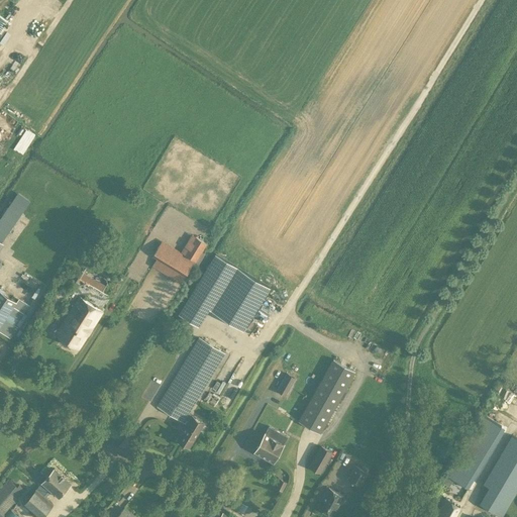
[(0,218),(0,239),(2,241),(20,215),(8,207),(0,218)]
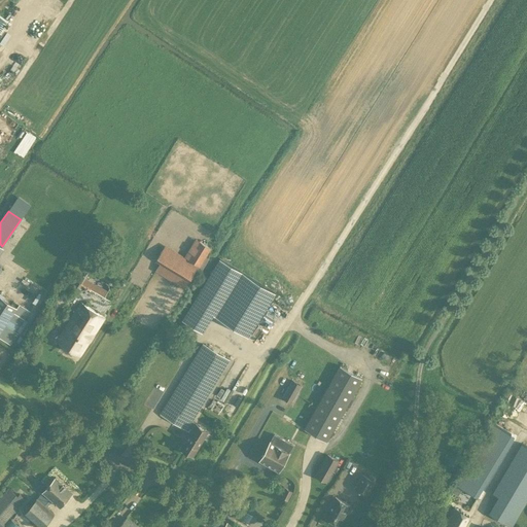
[(196,239),(184,256),(200,267),(211,248),(196,239)]
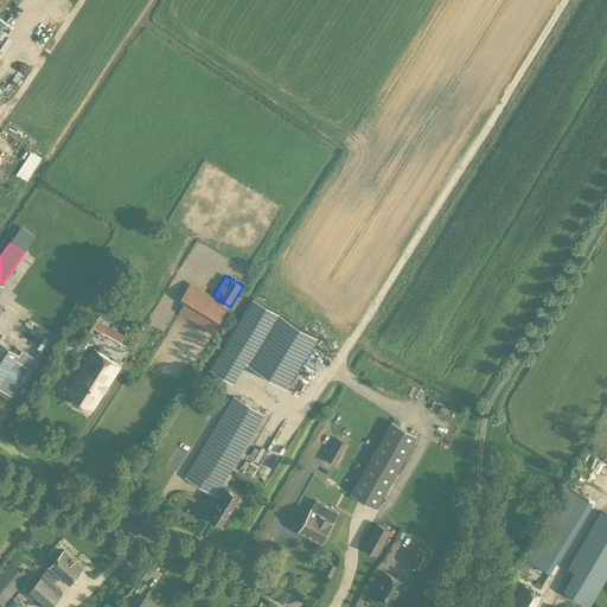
[(218,321),(227,310),(189,286),(180,299),(218,321)]
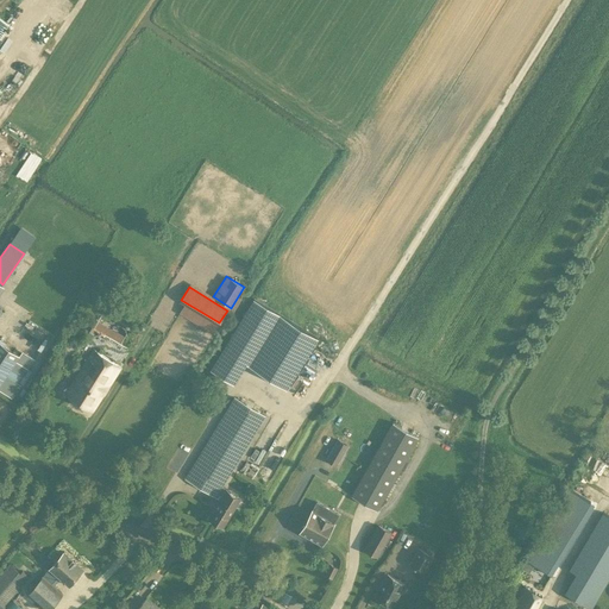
[(236,384),(249,365),(288,389),(319,338),(253,299),(211,369),(236,384)]
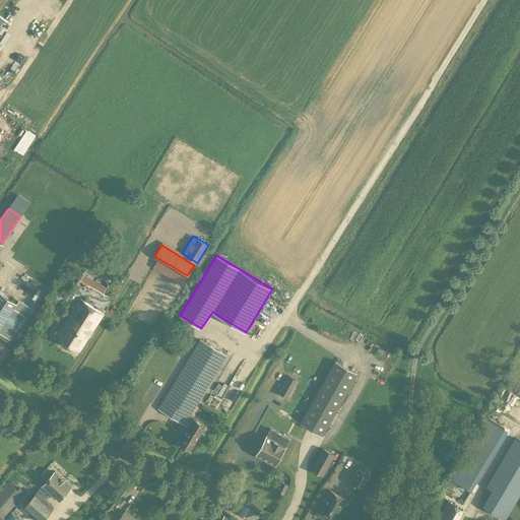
[(261,271),(258,276),(273,286),(276,281),(261,271)]
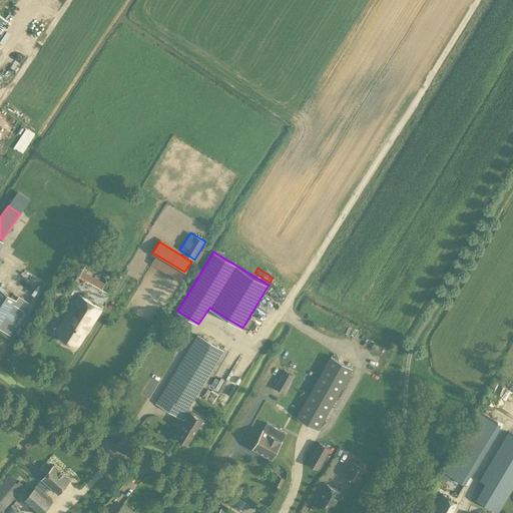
[(100,277),(99,279),(88,274),(85,280),(103,289),(107,280),(100,277)]
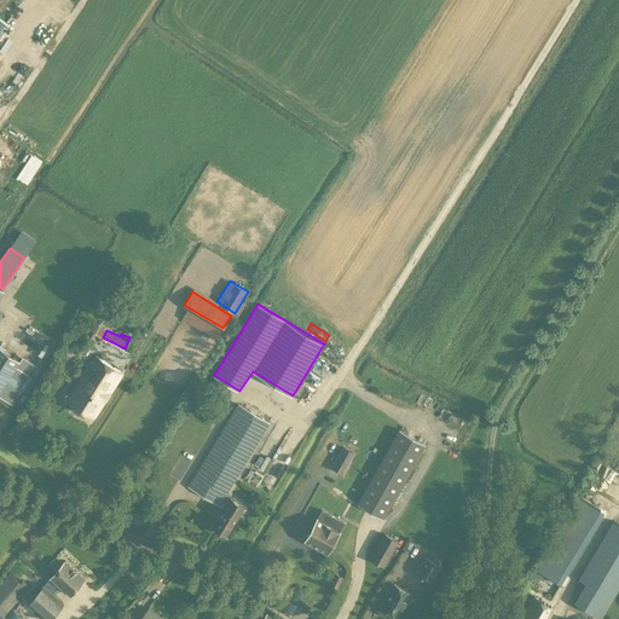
[(0,347),(0,395),(10,403),(19,389),(24,382),(33,370),(19,362),(21,362),(0,347)]
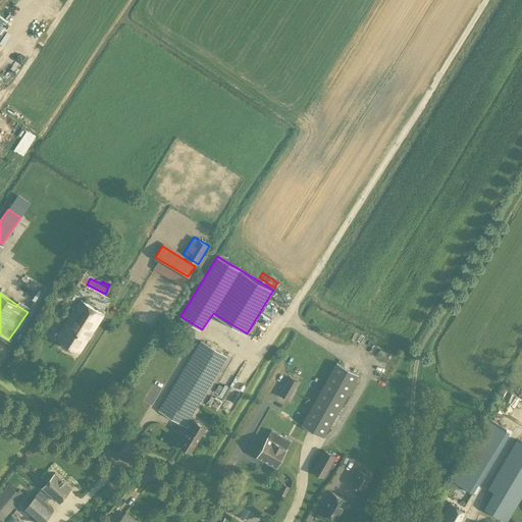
[(67,346),(92,307),(81,300),(56,338),(67,346)]
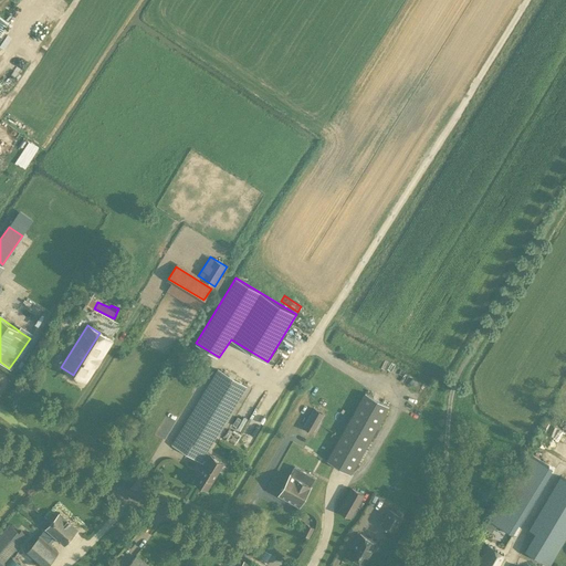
[(85,383),(112,341),(100,333),(73,375),(85,383)]
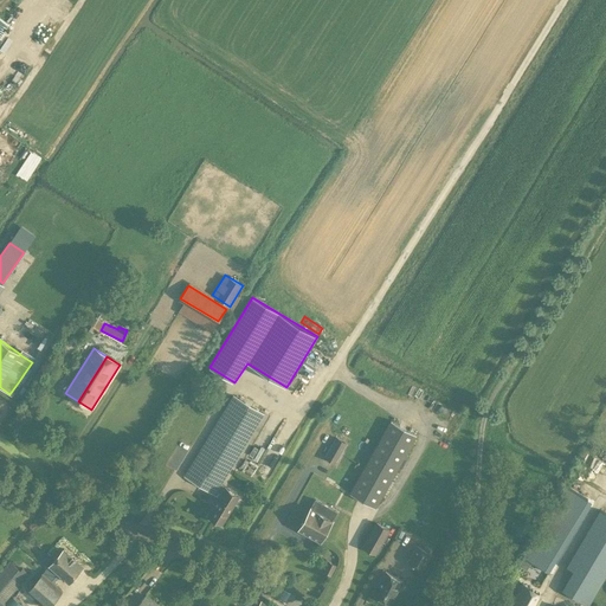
[(308,380),(313,375),(302,367),(298,371),(308,380)]
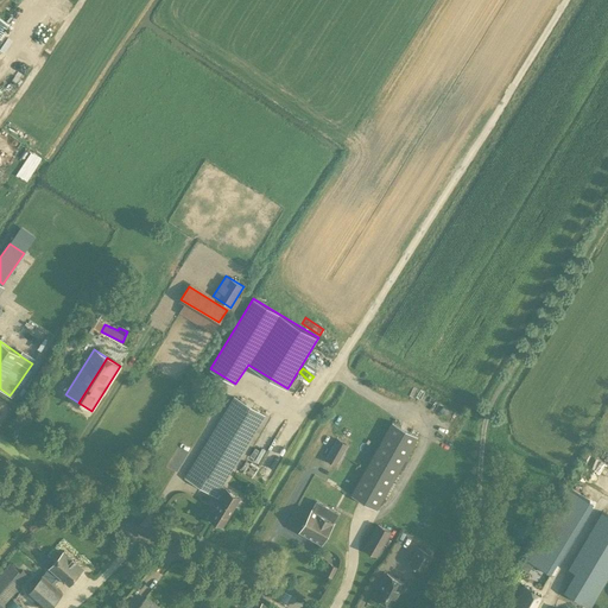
[(234,397),(185,477),(220,499),(209,517),(222,525),(240,496),(222,486),(265,416),(234,397)]
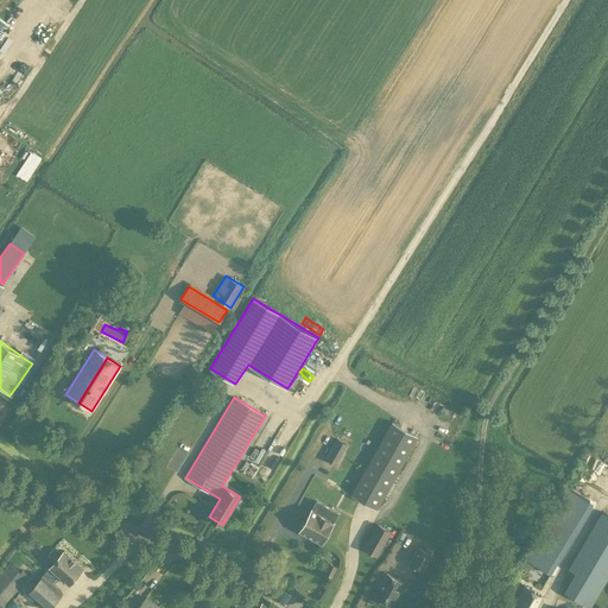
[(377,508),(418,436),(392,422),(352,494),(377,508)]
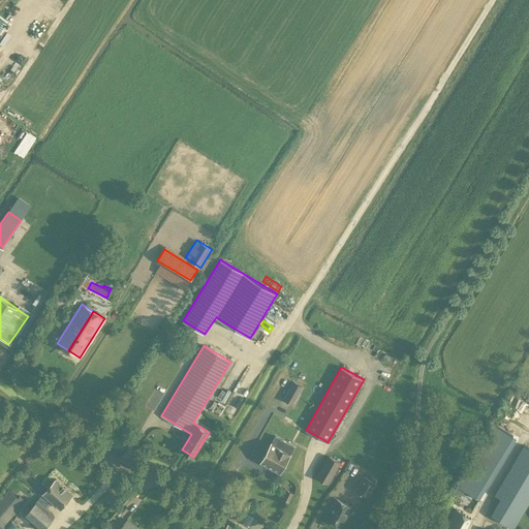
[(292,405),(303,387),(293,382),(283,400),(292,405)]
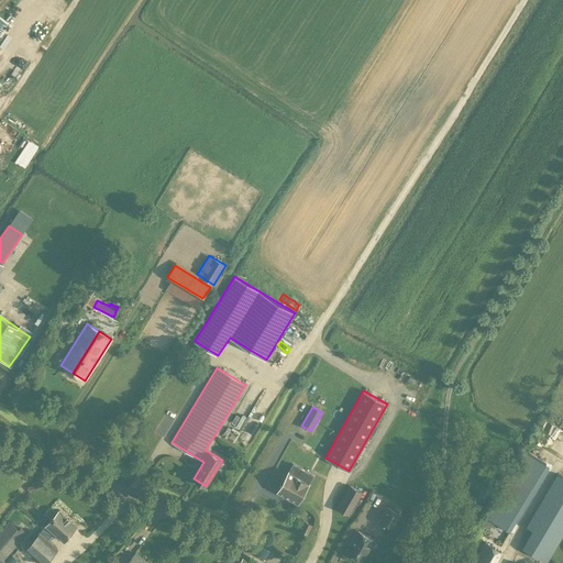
[(511,530),(544,460),(527,451),(494,521),(511,530)]
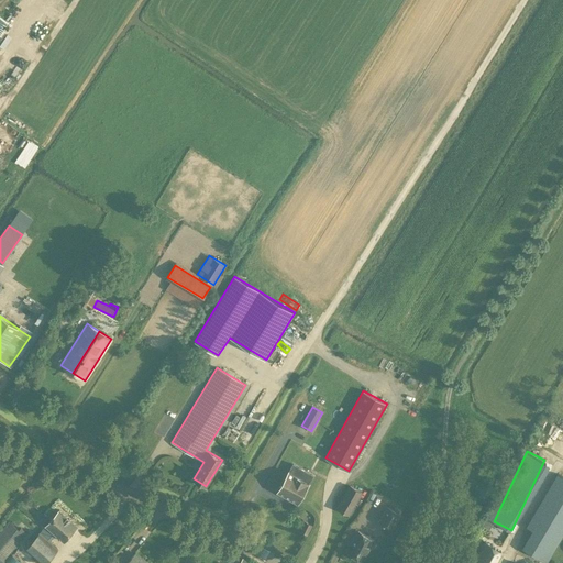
[(294,464),(284,482),(302,493),(312,475),(294,464)]
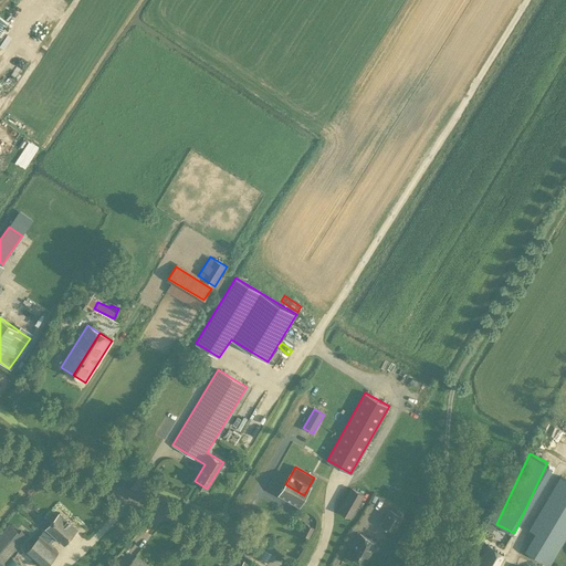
[(530,530),(535,533),(525,552),(548,565),(549,565),(561,547),(565,536),(565,479),(561,477),(530,530)]
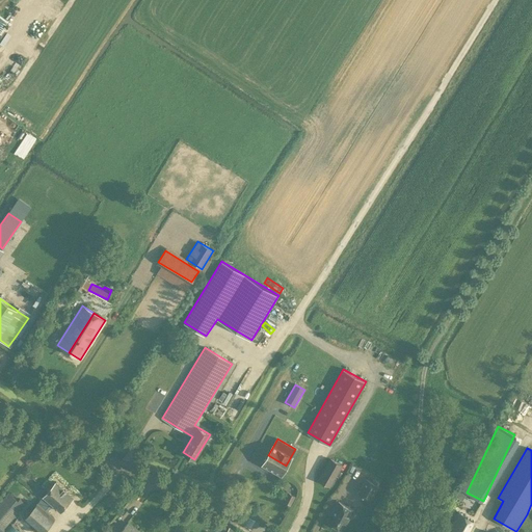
[(286,466),(268,455),(263,463),(281,474),(286,466)]
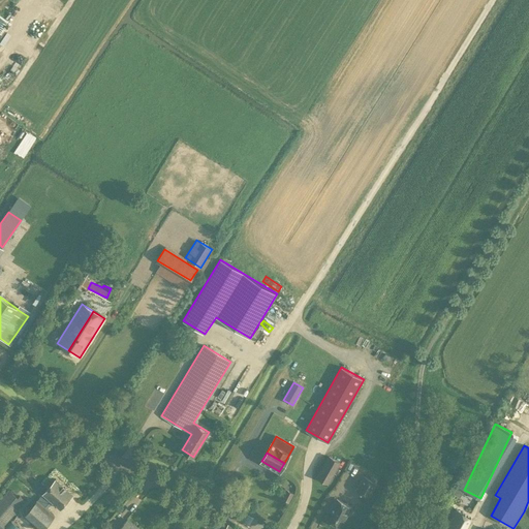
[(328,483),(339,463),(329,457),(317,477),(328,483)]
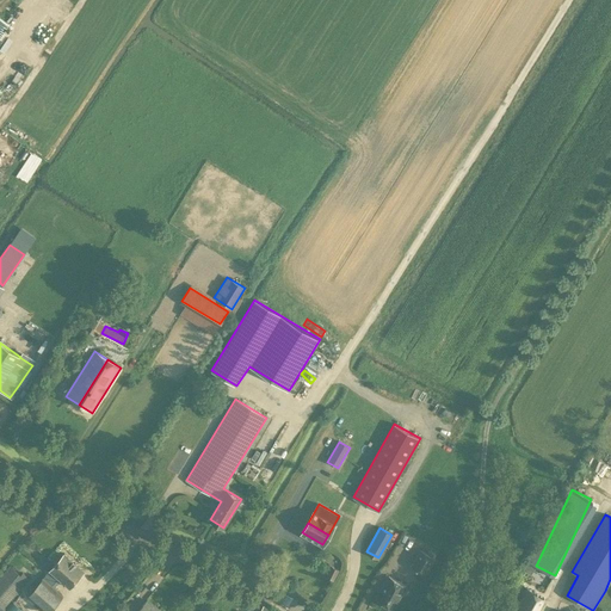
[(426,574),(434,557),(421,550),(412,566),(426,574)]
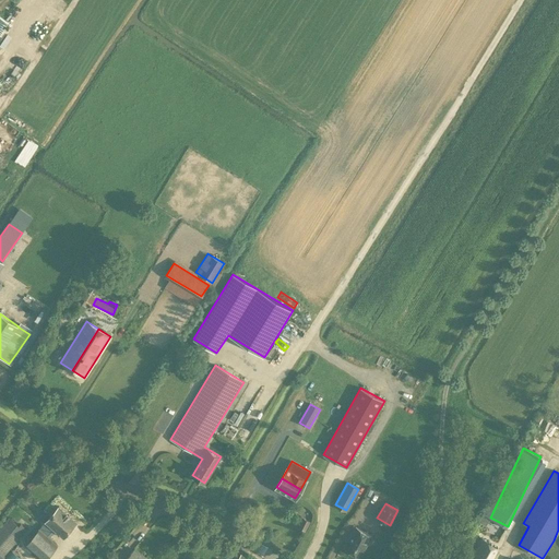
[(39,528),(25,545),(42,558),(44,558),(57,545),(49,537),(56,531),(63,537),(76,522),(59,507),(39,528)]
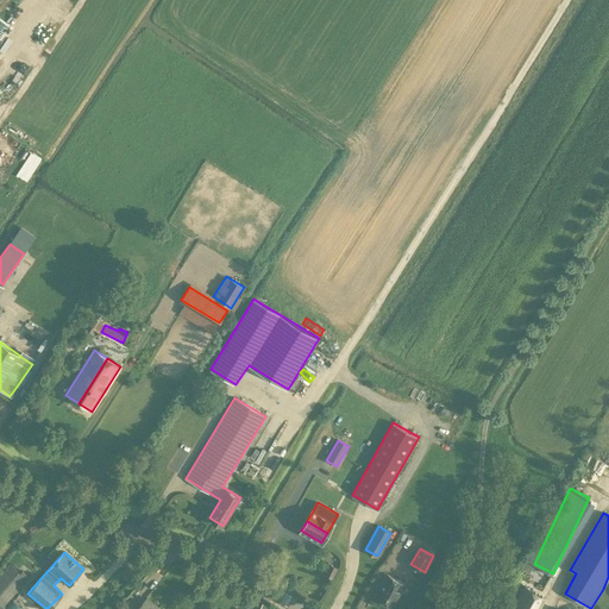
[(0,608),(30,577),(23,571),(20,573),(10,564),(0,575),(0,608)]
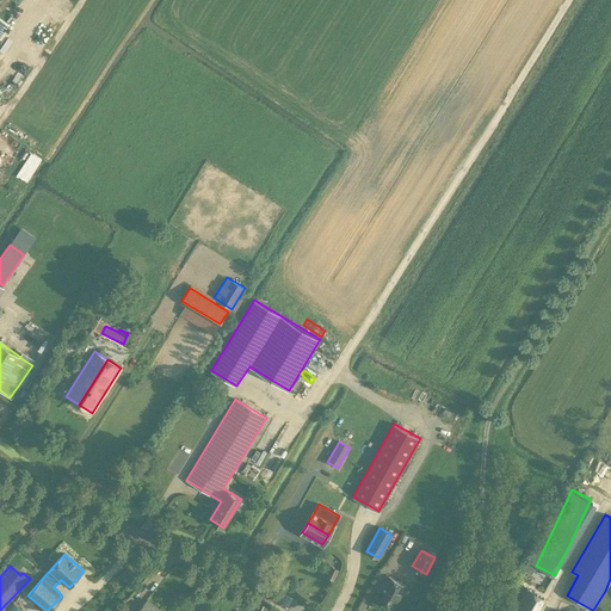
[(334,580),(339,569),(331,566),(326,576),(334,580)]
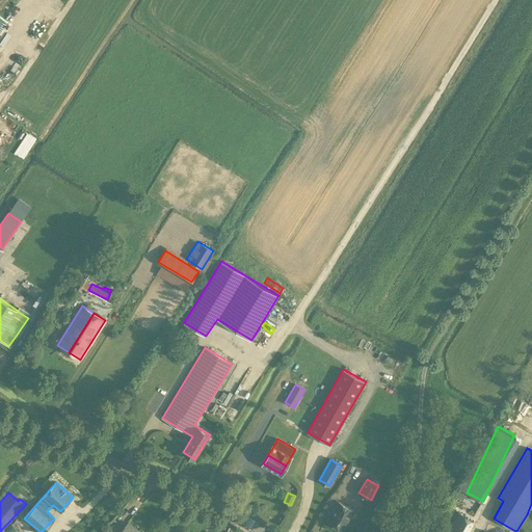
[(339,502),(327,522),(339,528),(343,530),(353,510),(350,508),(339,502)]
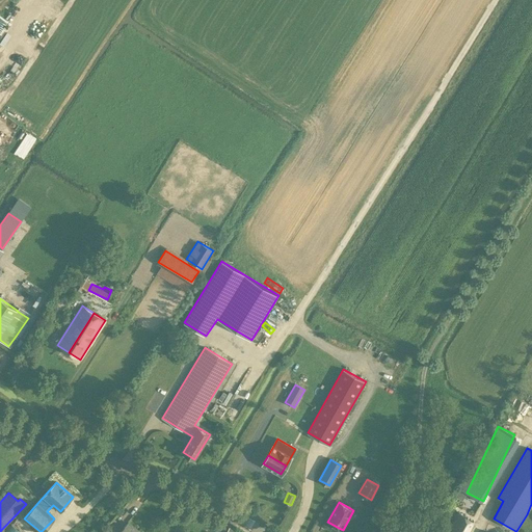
[(458,512),(447,531),(467,531),(474,521),(458,512)]
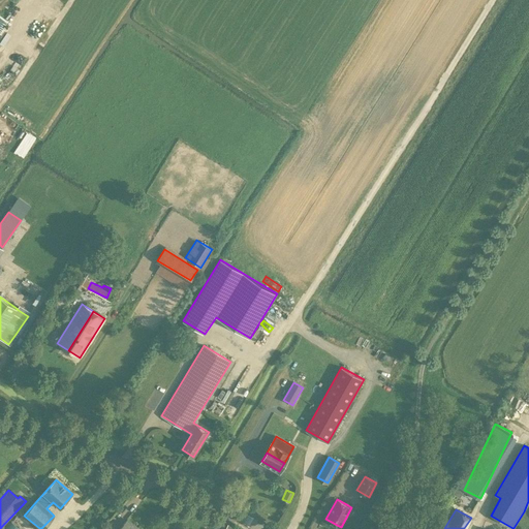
[(3,528),(23,528),(13,520),(3,528)]
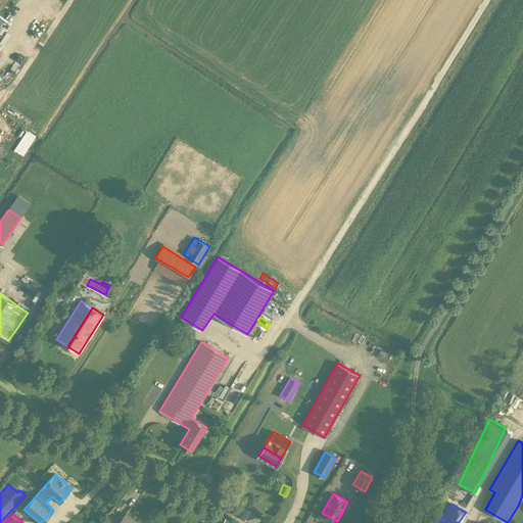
[(136,522),(126,514),(117,522),(136,522)]
